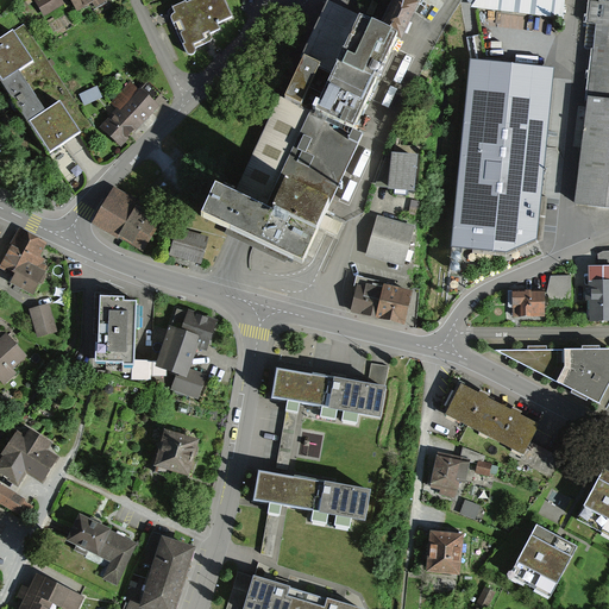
[(58,0),(35,0),(35,1),(44,17),(62,5),(58,0)]
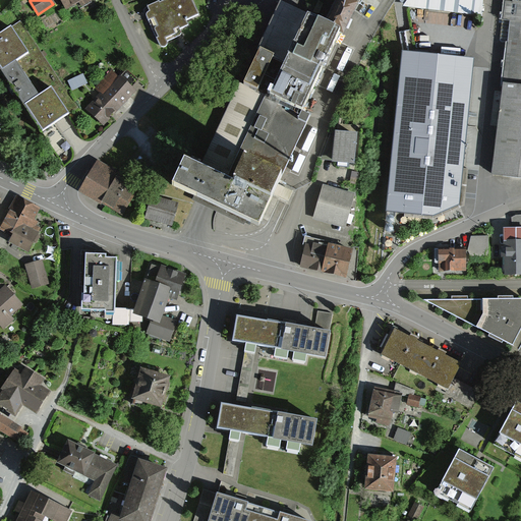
[(92,0),(59,0),(67,11),(79,4),(82,8),(94,2),(92,0)]
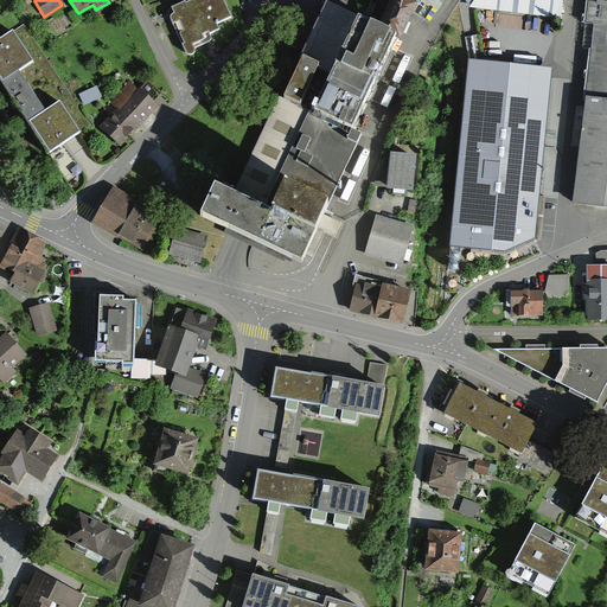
[(186,1),(172,8),(171,10),(170,12),(168,13),(170,16),(171,19),(187,55),(190,56),(192,56),(195,53),(196,51),(195,49),(211,40),(212,39),(211,37),(210,34),(219,30),(217,24),(221,21),(231,17),(224,0),(193,0),(186,4),(186,1)]
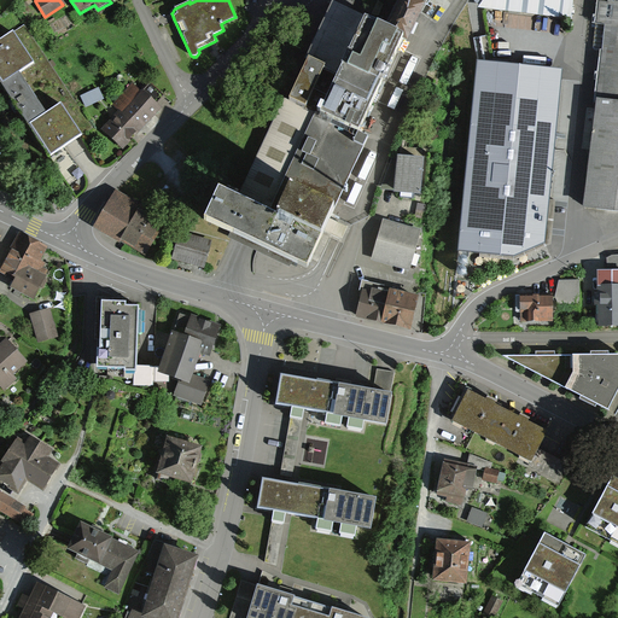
[(572,0),(482,0),(477,9),(570,21),(572,0)]
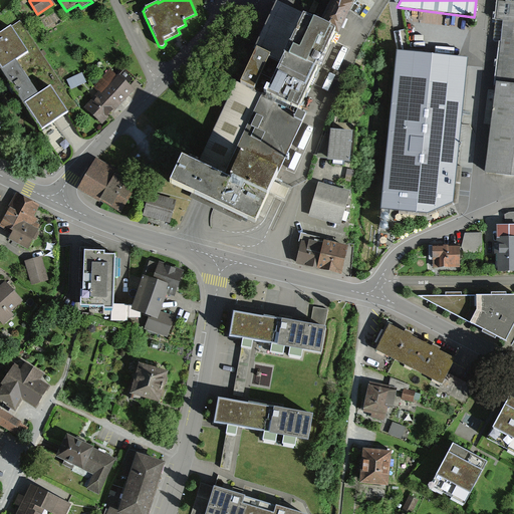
[(513,0),(506,0),(496,84),(486,175),(513,178),(513,0)]
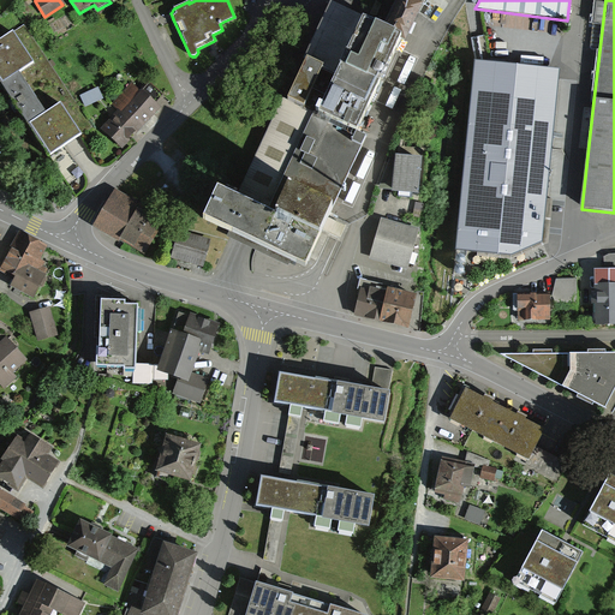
[(399,39),(328,5),(237,198),(216,189),(203,219),(304,266),(363,139),(354,135),(399,39)]
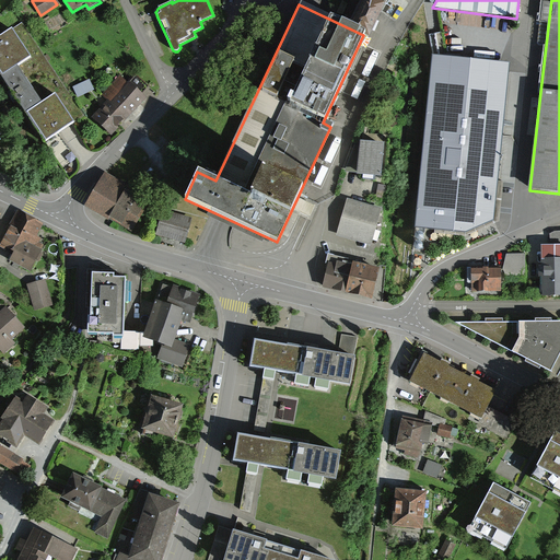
[(14,27),(0,36),(0,68),(47,140),(77,121),(57,93),(44,102),(20,65),(33,56),(14,27)]
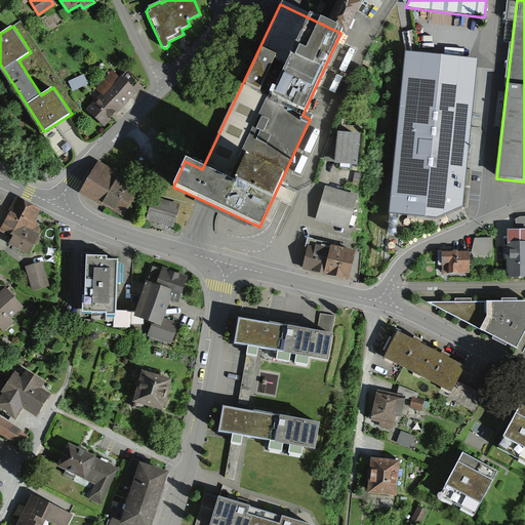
[(474,61),(408,54),(393,213),(435,216),(461,203),(474,61)]
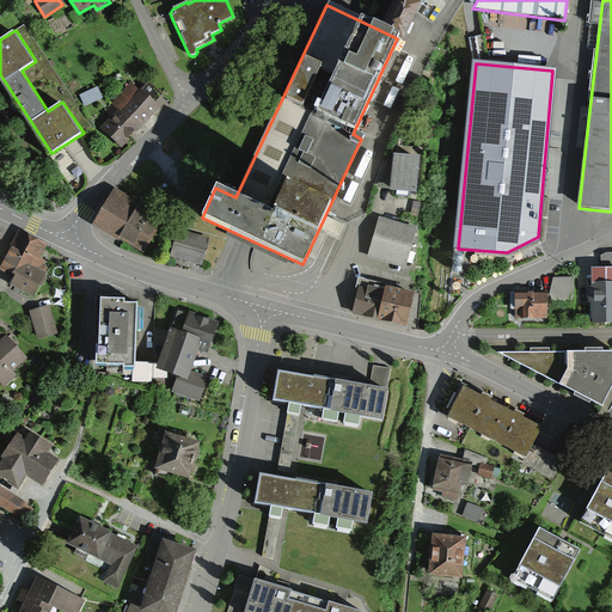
[(141,90),(133,81),(112,103),(117,109),(101,126),(122,146),(128,140),(126,138),(134,128),(138,132),(159,108),(154,103),(163,95),(148,81),(141,90)]
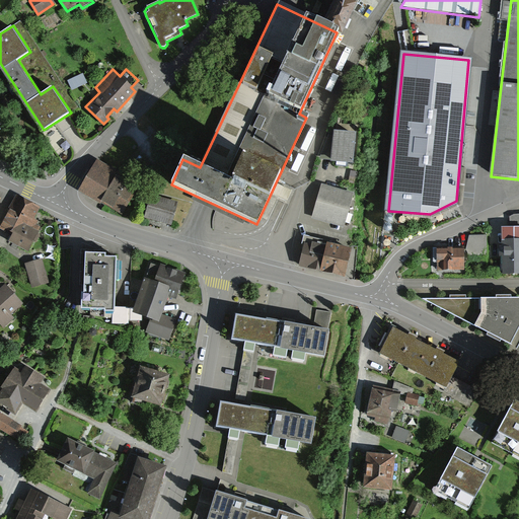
[(83,73),(68,80),(72,89),(87,82),(83,73)]
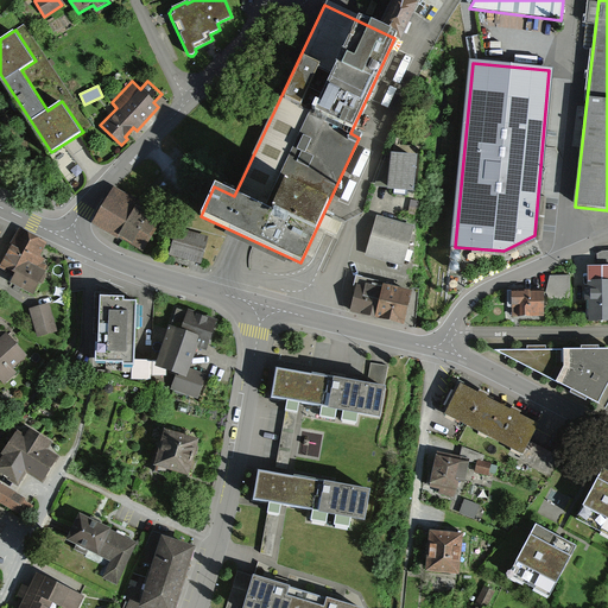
[(417,147),(391,145),(377,185),(387,187),(387,189),(415,190),(417,147)]
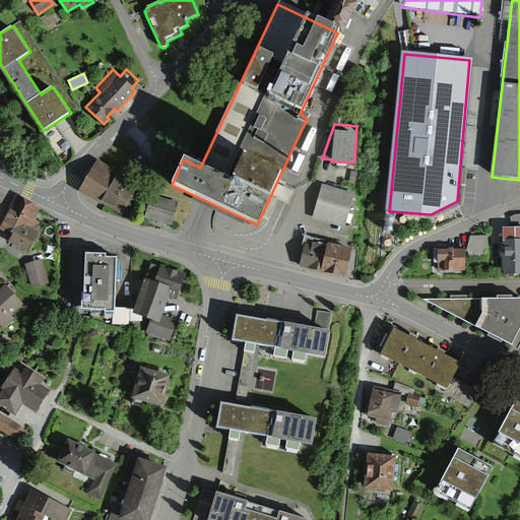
[(118,172),(99,160),(79,190),(101,203),(102,201),(110,206),(122,214),(137,190),(126,184),(115,177),(118,172)]
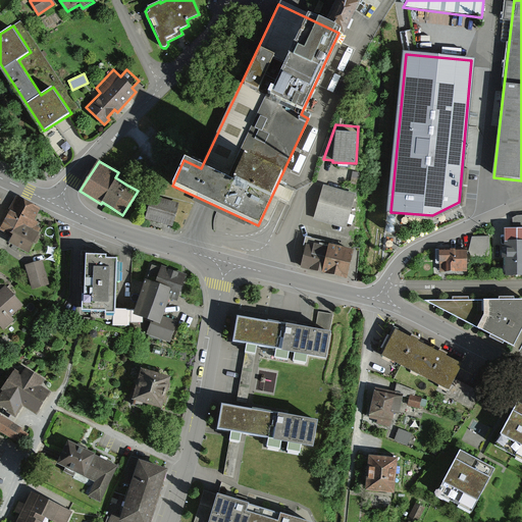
[(355,194),(323,185),(314,218),(346,227),(355,194)]
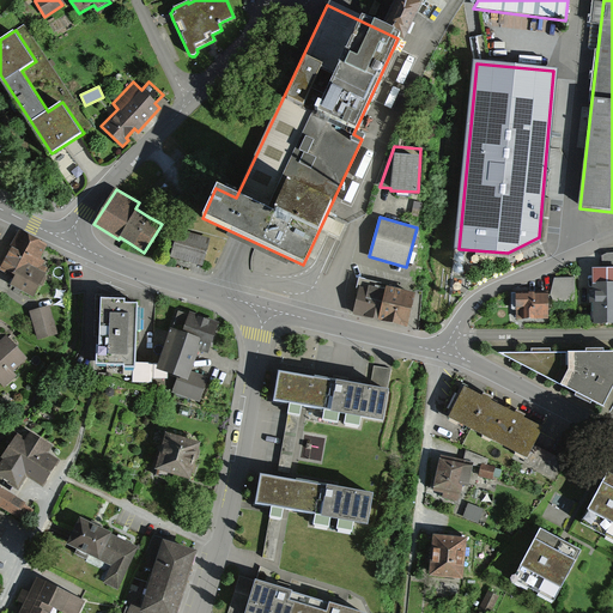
[(48,246),(19,230),(11,246),(0,265),(0,269),(13,277),(10,284),(34,297),(46,274),(49,268),(43,265),(44,261),(41,259),(48,246)]
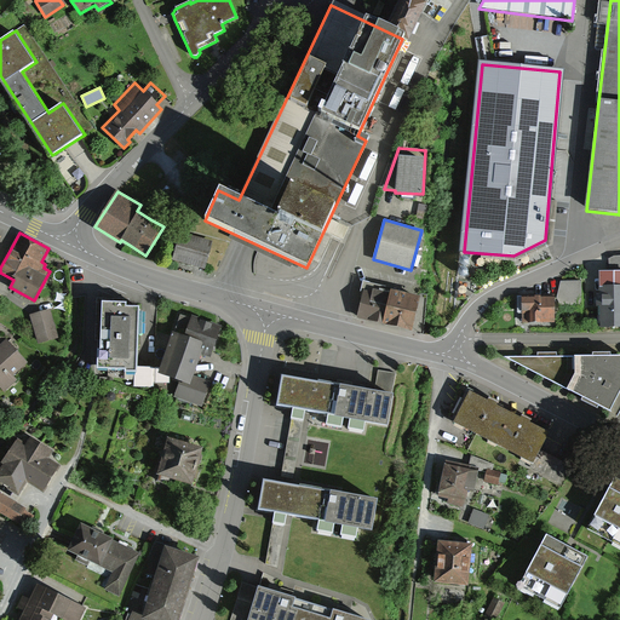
[(213,244),(179,233),(171,259),(205,270),(213,244)]
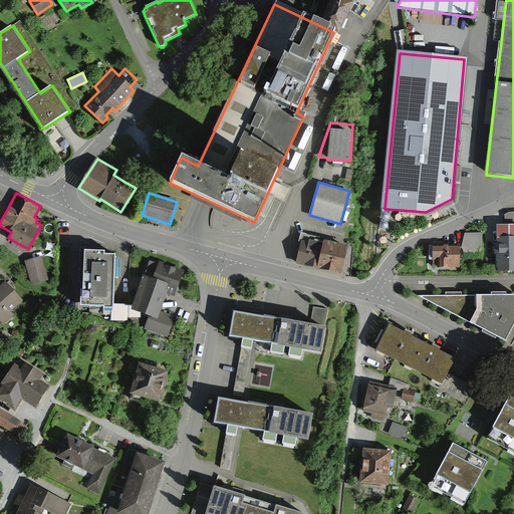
[(513,213),(509,213),(505,216),(505,225),(513,224),(513,213)]
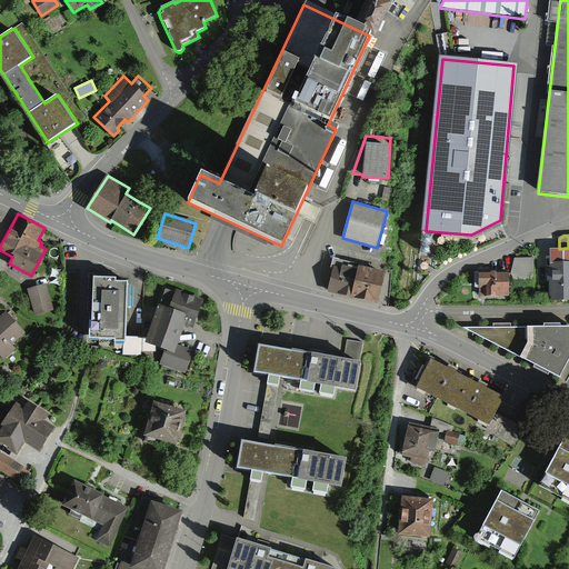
[(568,250),(549,251),(550,271),(547,271),(547,282),(550,282),(550,302),(568,302),(568,250)]
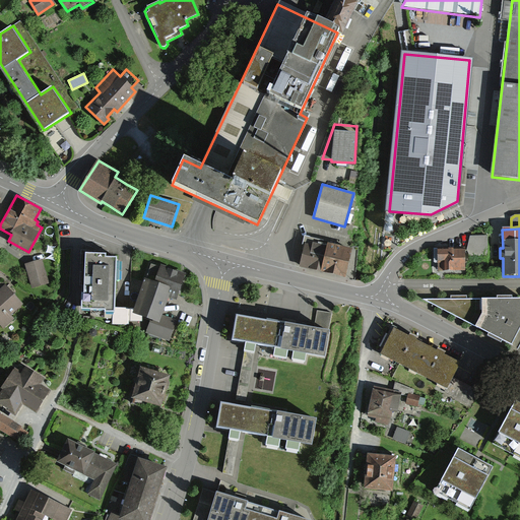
[(303,244),(305,244),(304,246),(299,267),(331,274),(345,278),(349,264),(353,248),(329,242),(329,241),(305,235),(303,244)]
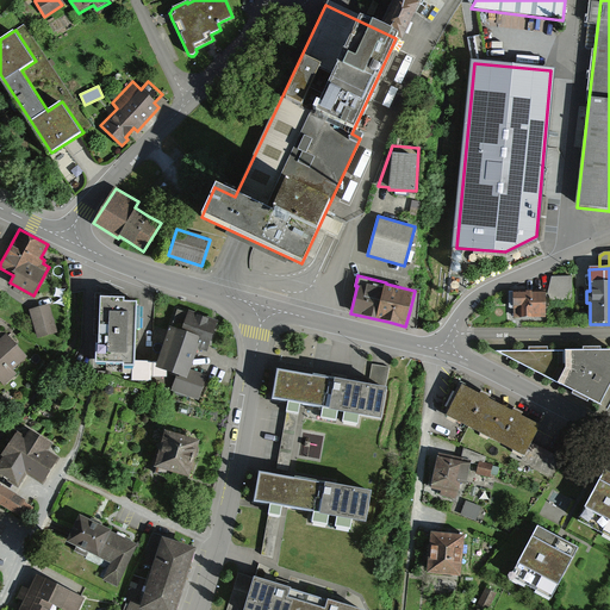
[(548,293),(509,293),(509,307),(514,307),(514,319),(548,319),(548,303),(573,303),(573,277),(553,277),(548,293)]
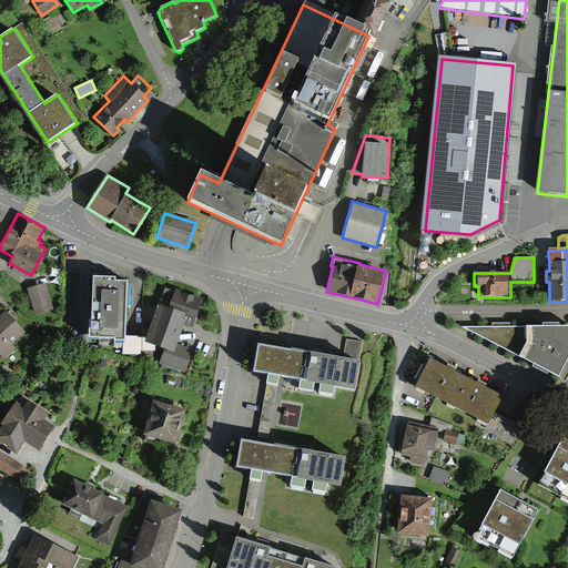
[(102,275),(93,275),(92,307),(92,317),(92,321),(90,321),(89,337),(113,337),(113,341),(123,341),(125,341),(125,336),(128,281),(115,281),(115,276),(102,275)]
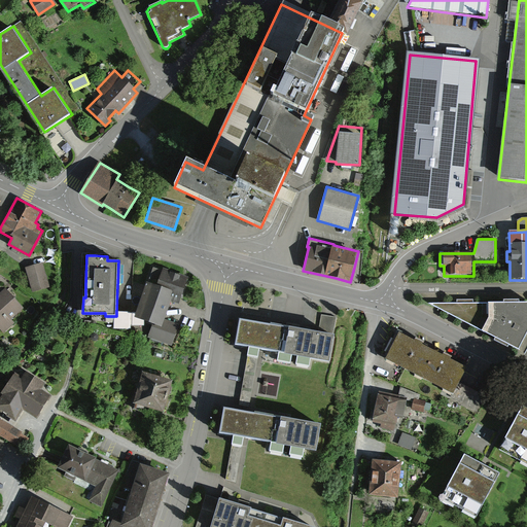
[(43,262),(25,268),(32,291),(50,285),(43,262)]
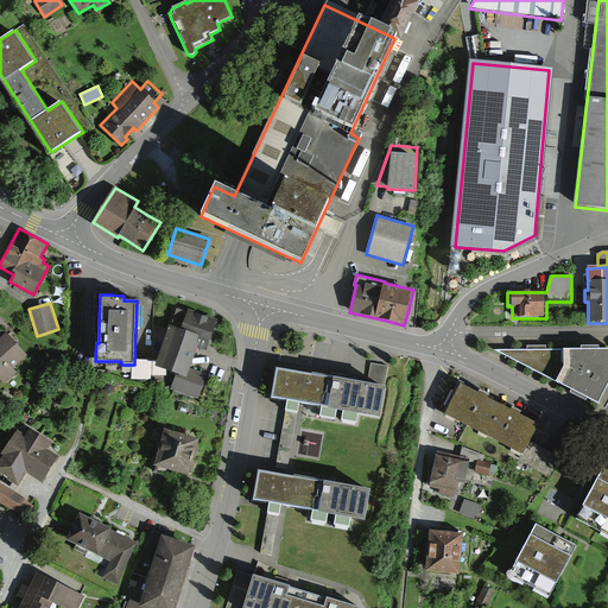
[(177,308),(171,325),(168,325),(156,361),(154,365),(166,368),(177,372),(171,390),(198,399),(207,373),(190,368),(197,346),(208,349),(217,318),(188,309),(187,311),(177,308)]
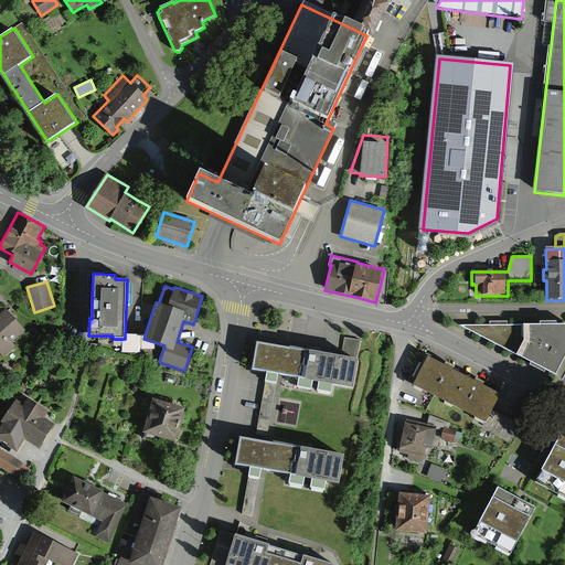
[(25,330),(7,309),(0,313),(0,350),(4,354),(16,344),(12,341),(25,330)]
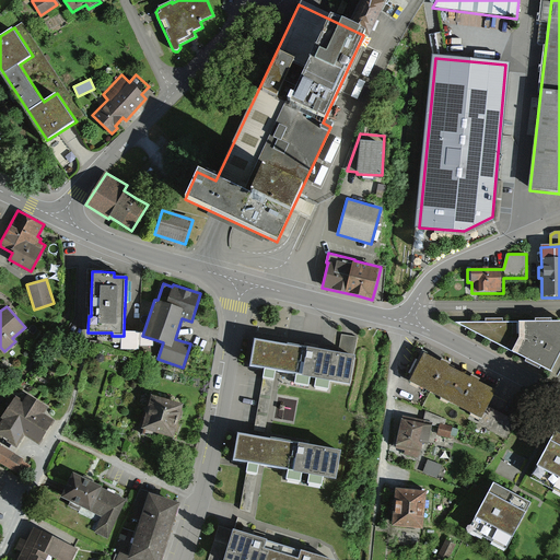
[(559,323),(461,323),(559,373),(559,371),(559,323)]
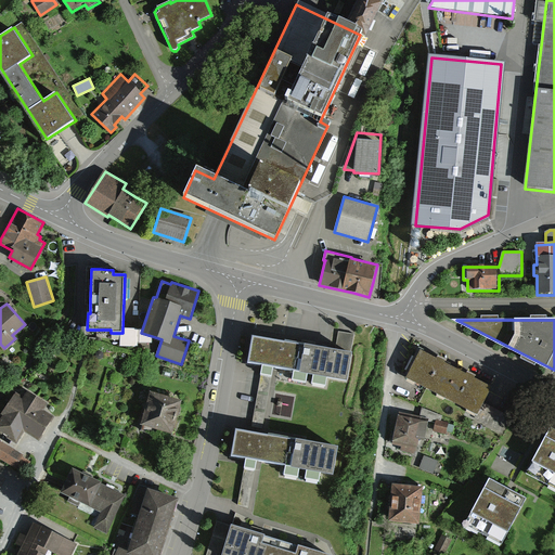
[(138,328),(123,328),(123,333),(120,333),(120,346),(138,346),(138,343),(138,330),(138,328)]
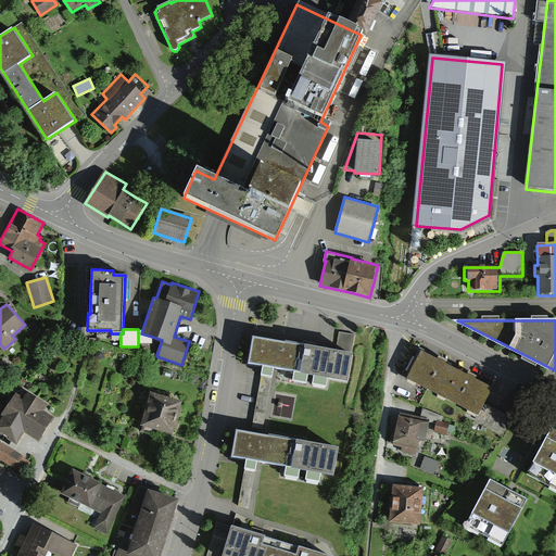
[(141,333),(142,330),(138,330),(138,343),(152,343),(152,337),(141,333)]
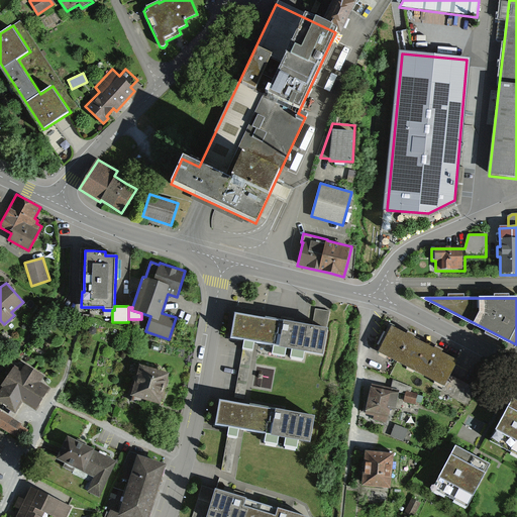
[(327,330),(235,313),(231,338),(323,354),(327,330)]
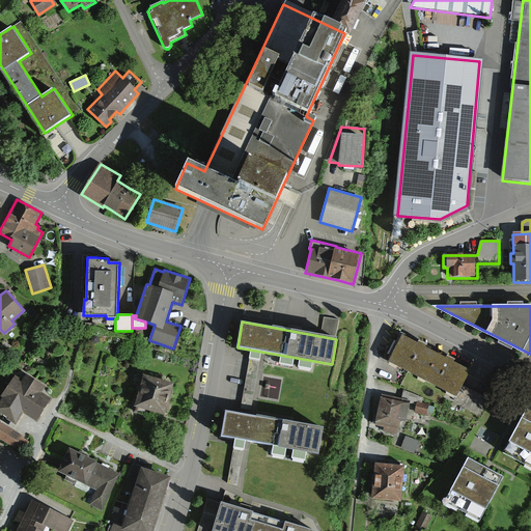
[(419,346),(407,340),(394,364),(458,396),(471,372),(448,361),(419,346)]
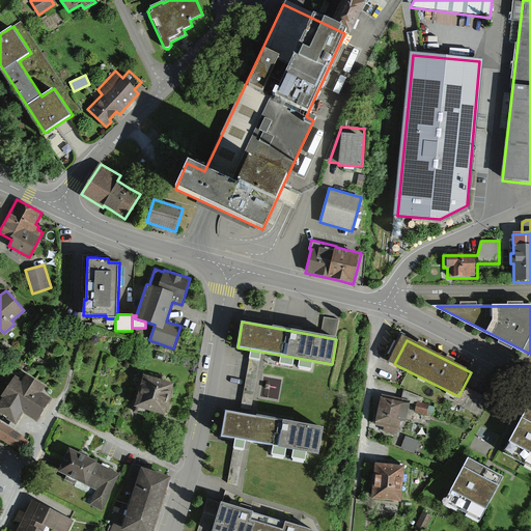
[(21,381),(14,375),(0,397),(0,415),(17,425),(23,414),(35,421),(49,398),(42,394),(45,391),(47,387),(25,374),(21,381)]
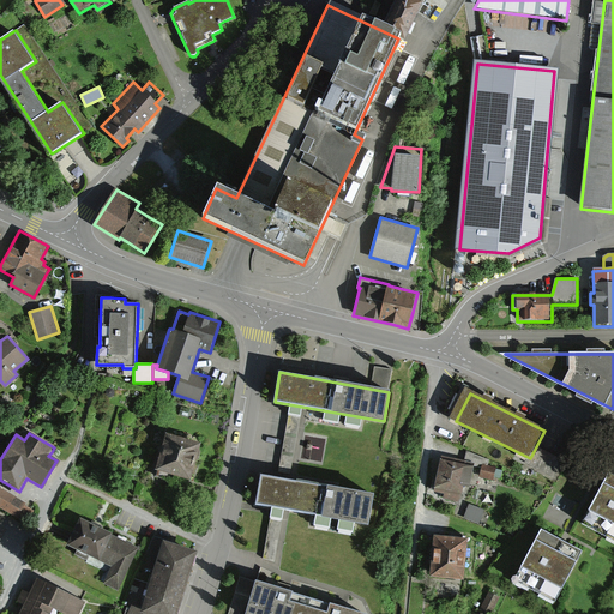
[(202,441),(167,433),(157,470),(192,479),(202,441)]
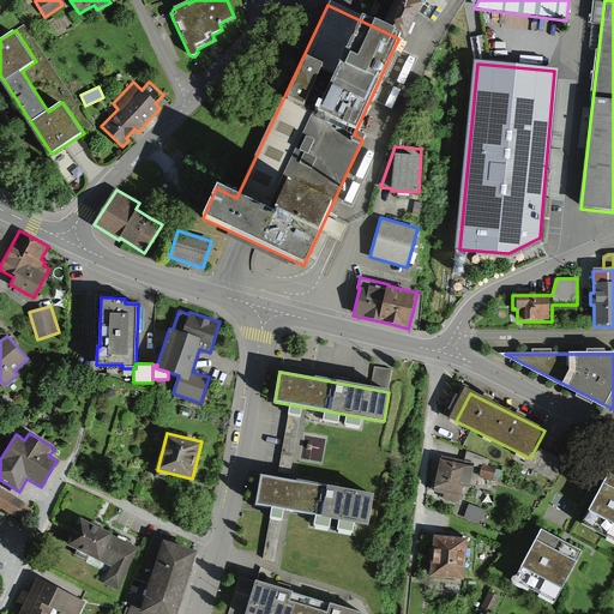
[(479,468),(449,462),(441,504),(471,509),(479,468)]
